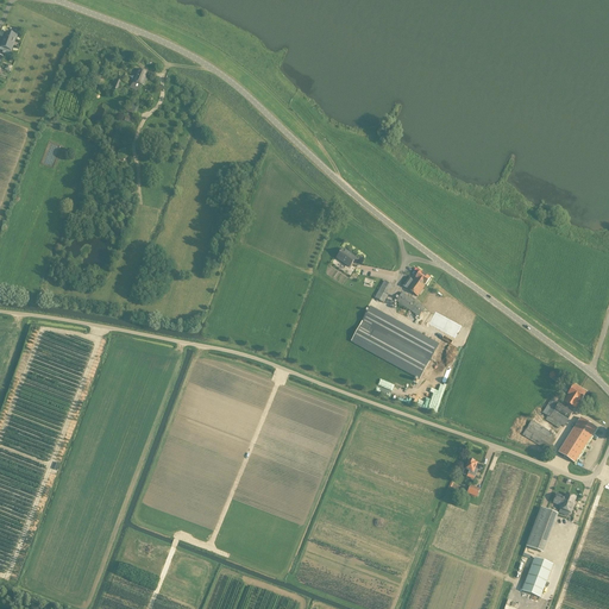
[(6,33),(1,46),(11,50),(16,36),(6,33)]
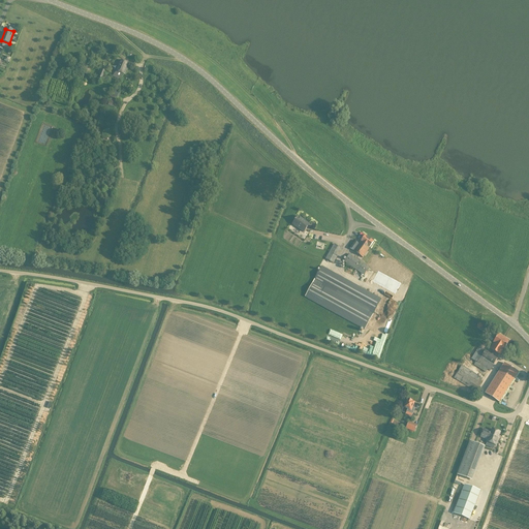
[(115,71),(112,76),(121,81),(123,74),(124,74),(125,74),(129,65),(119,61),(115,71)]
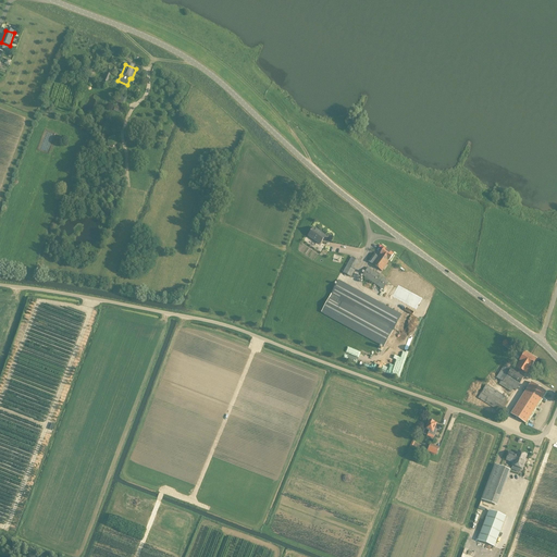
[(106,73),(102,82),(109,84),(112,75),(106,73)]
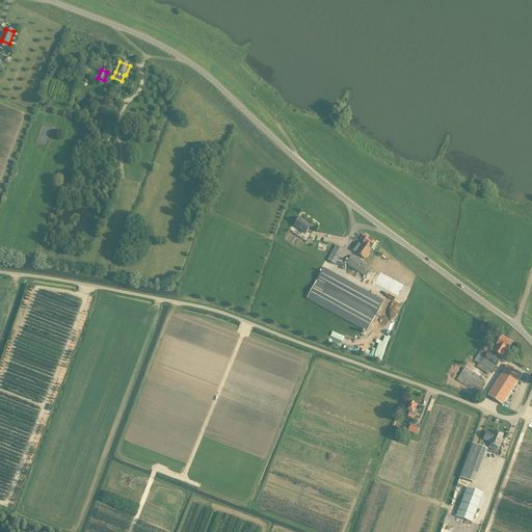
[(112,99),(120,101),(123,94),(114,90),(112,99)]
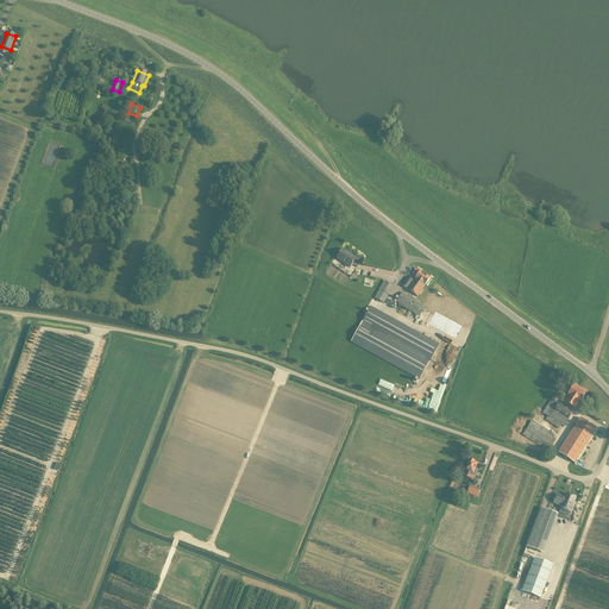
[(124,161),(129,157),(129,151),(123,150),(118,152),(118,159),(124,161)]
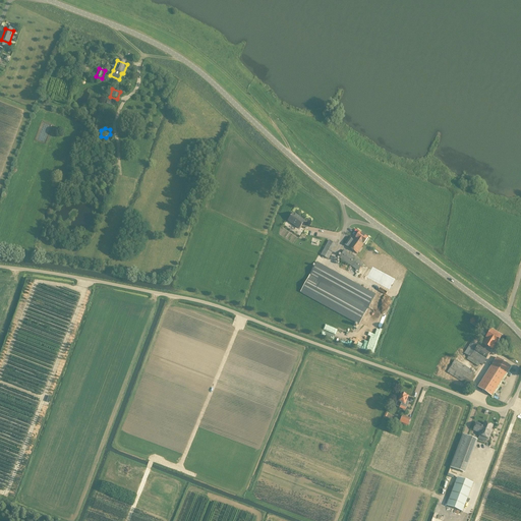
[(300,227),(304,221),(293,214),(288,221),(299,229),(299,228),(300,227)]
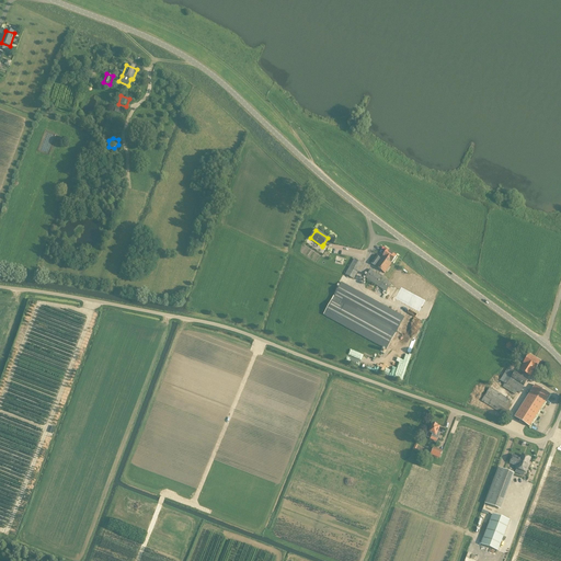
[(397,256),(387,250),(375,267),(385,273),(397,256)]
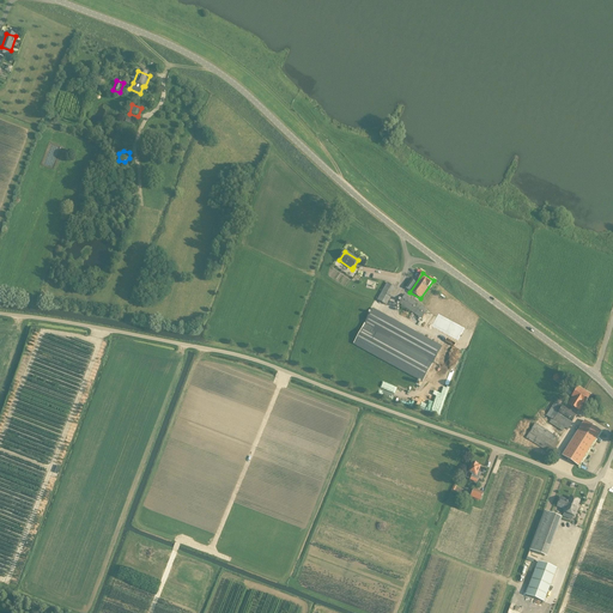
[(395,289),(387,283),(377,301),(387,305),(395,289)]
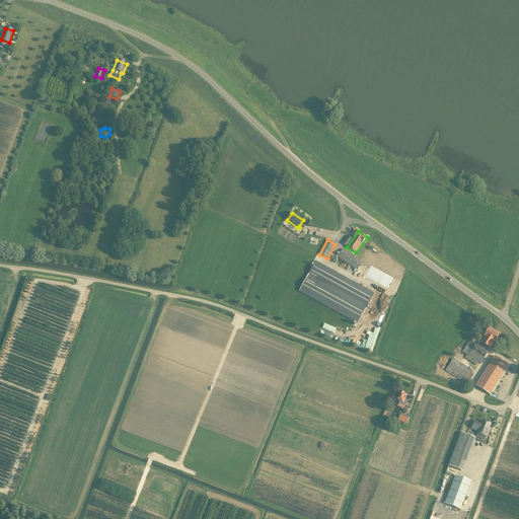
[(338,256),(357,271),(362,263),(343,249),(338,256)]
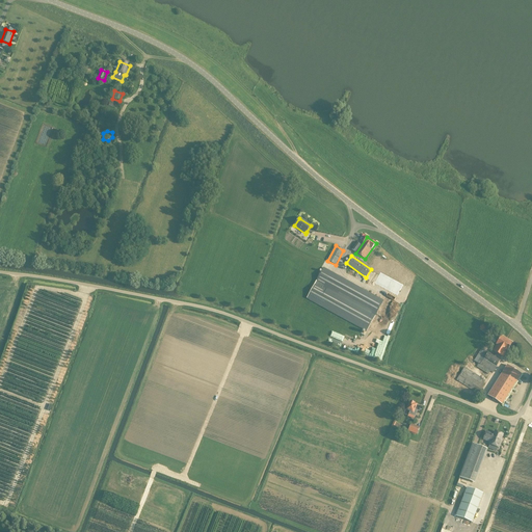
[(319,276),(307,298),(367,331),(383,300),(324,268),(319,276)]
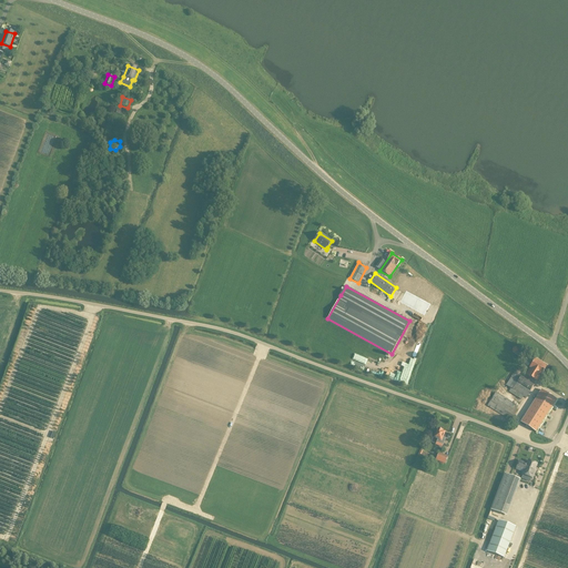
[(423,316),(429,304),(430,304),(406,291),(399,303),(423,316)]
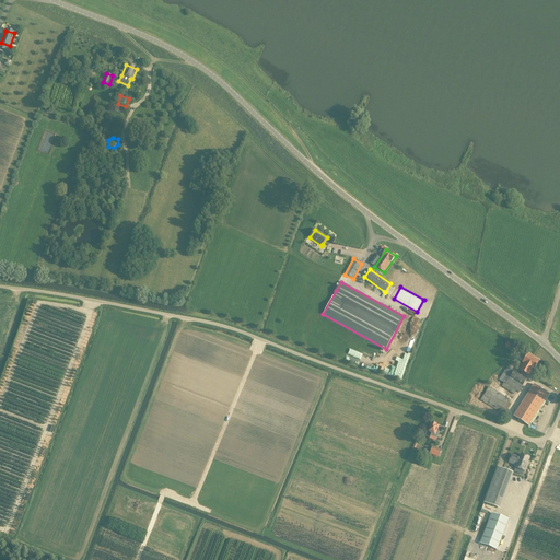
[(517,354),(520,350),(508,341),(506,342),(504,346),(517,354)]
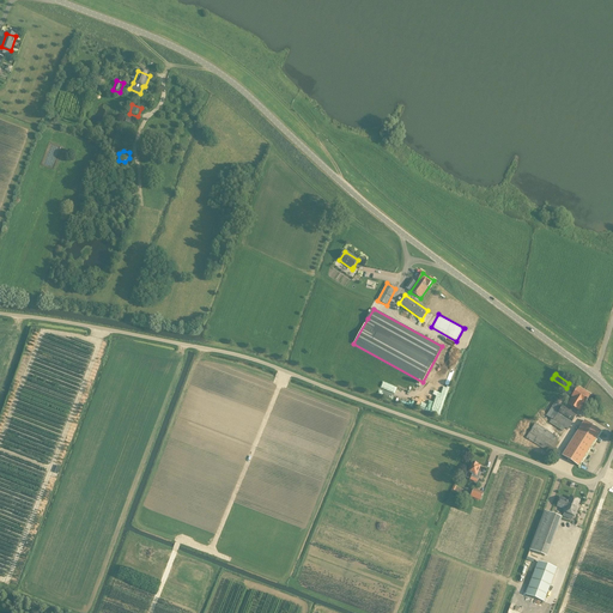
[(584,406),(590,396),(577,388),(571,398),(568,405),(580,412),(583,405),(584,406)]
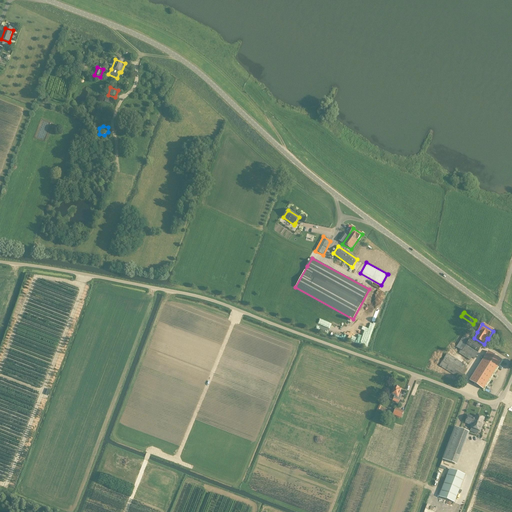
[(367,347),(372,332),(366,330),(361,345),(367,347)]
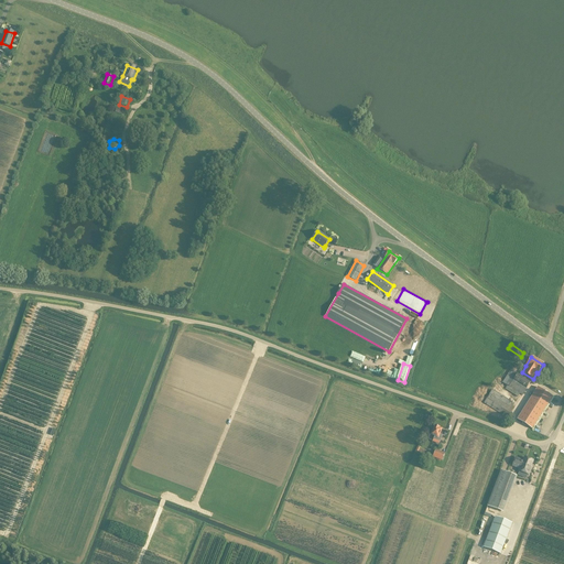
[(530,383),(517,375),(510,370),(502,383),(507,386),(505,389),(518,398),(520,394),(522,396),(527,390),(530,383)]
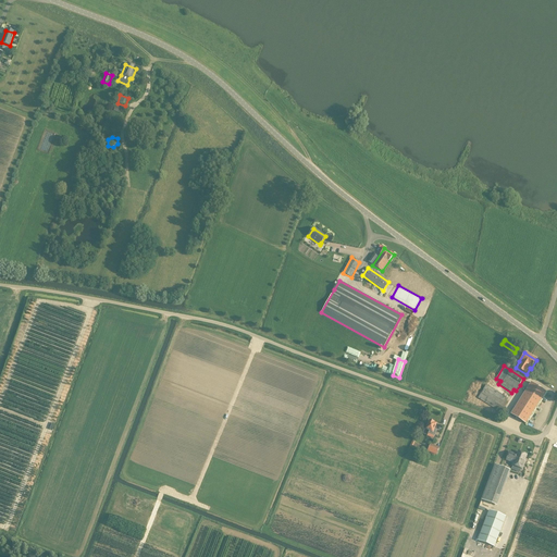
[(531,383),(510,415),(525,424),(546,392),(531,383)]
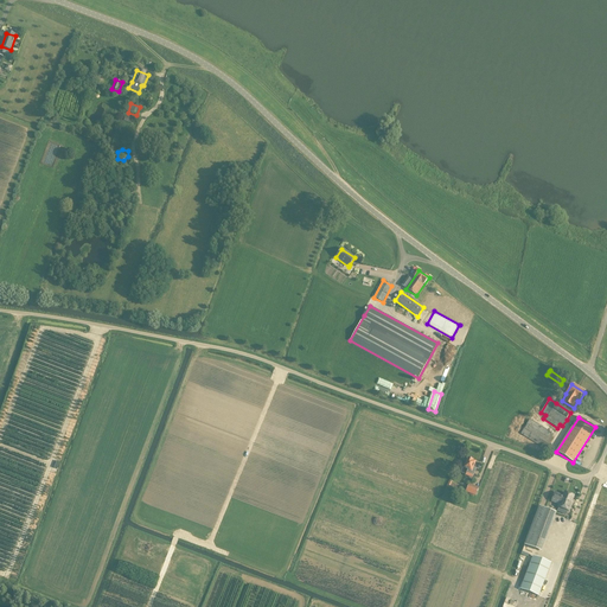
[(550,433),(530,420),(521,434),(547,451),(553,441),(548,438),(550,433)]
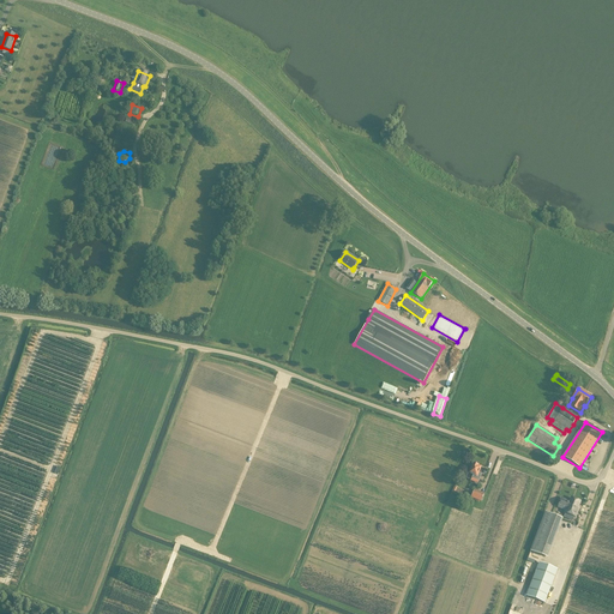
[(482,474),(479,473),(481,468),(477,467),(477,465),(475,464),(474,465),(473,464),(469,474),(473,476),(471,479),(479,481),(482,474)]
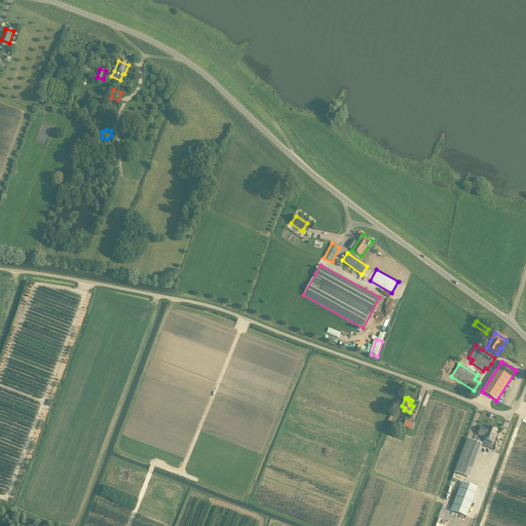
[(401,425),(403,426),(409,428),(412,429),(415,423),(407,419),(406,422),(403,421),(401,425)]
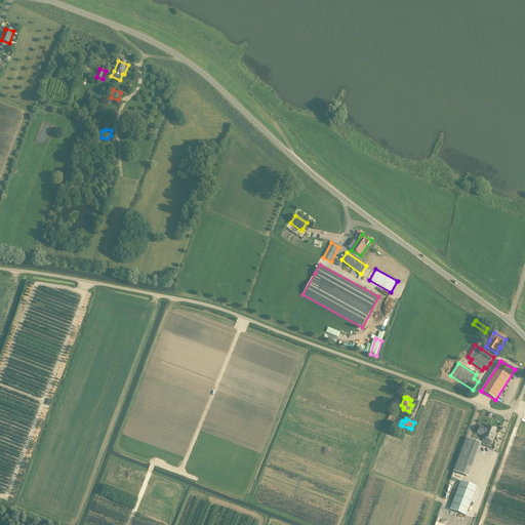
[(479,426),(477,434),(482,436),(481,438),(492,442),(494,435),(493,435),(496,429),(487,426),(486,429),(479,426)]
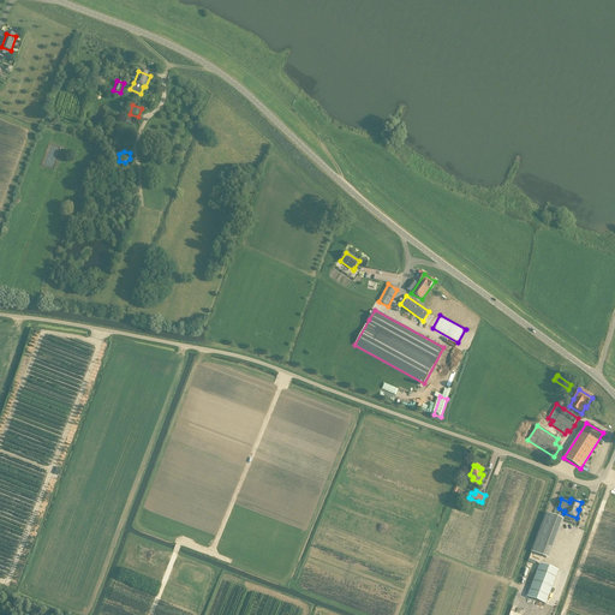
[(547,513),(531,553),(547,559),(561,519),(547,513)]
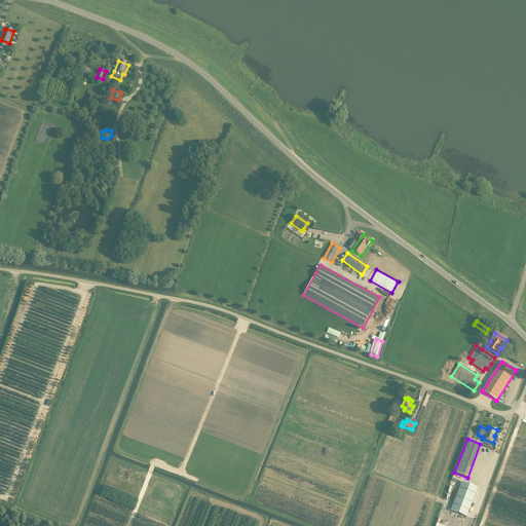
[(461,482),(450,511),(466,517),(478,488),(461,482)]
